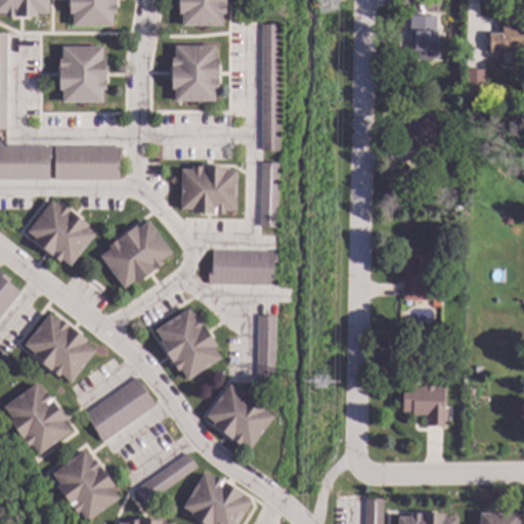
[(47,0),(47,13),(35,13),(35,16),(4,16),(4,13),(0,13),(0,0),(47,0)]
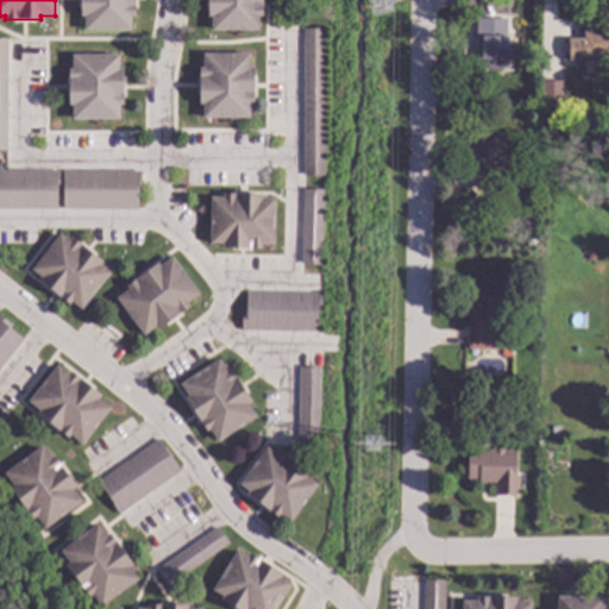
[(133,0),(133,17),(130,17),(130,31),(82,31),(82,17),(79,17),(79,0),(133,0)]
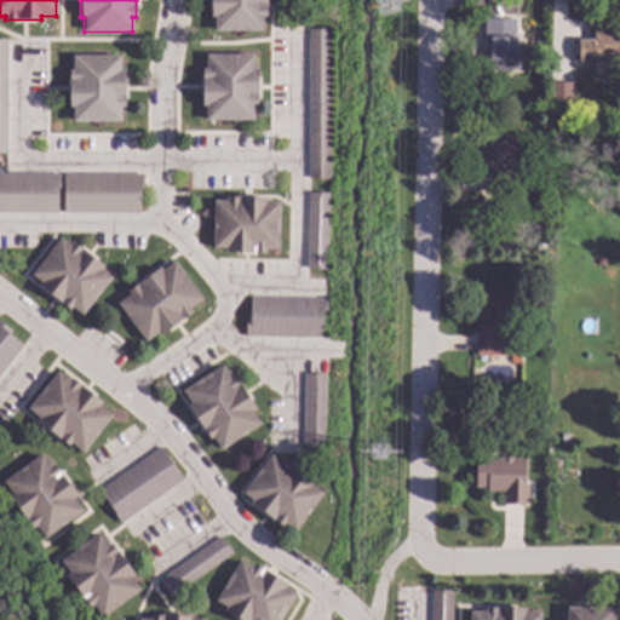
[(265,0),(265,17),(262,17),(262,32),(214,32),(214,16),(211,16),(211,0),(265,0)]
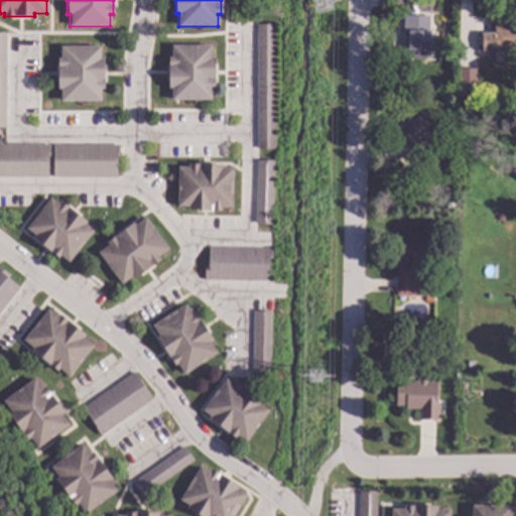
[(429,17),(429,32),(430,32),(430,52),(425,52),(425,59),(411,58),(411,51),(402,51),(403,16),(429,17)]
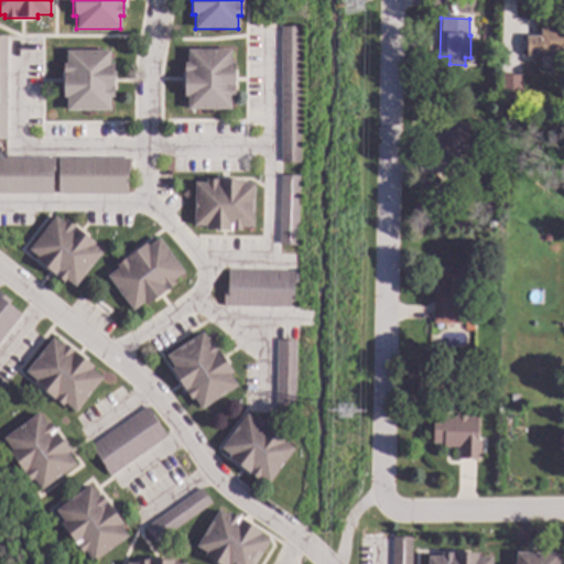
[(299,162),(281,162),(281,28),(299,28),(299,162)]
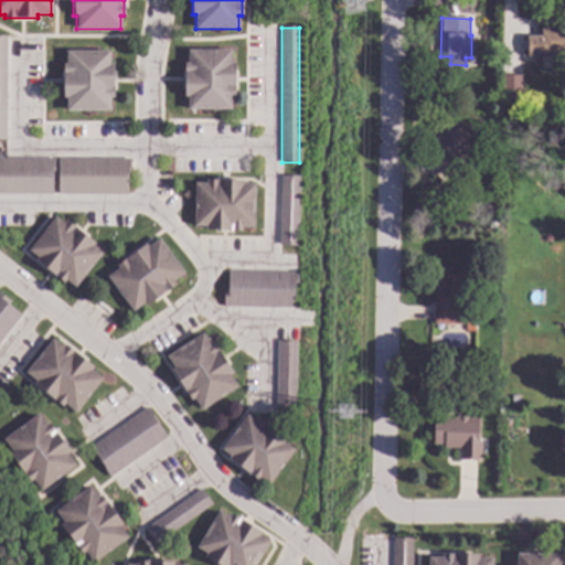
[(564,59),(542,59),(542,57),(526,57),(526,55),(523,55),(522,49),(528,49),(526,39),(541,38),(541,29),(564,29),(564,59)]
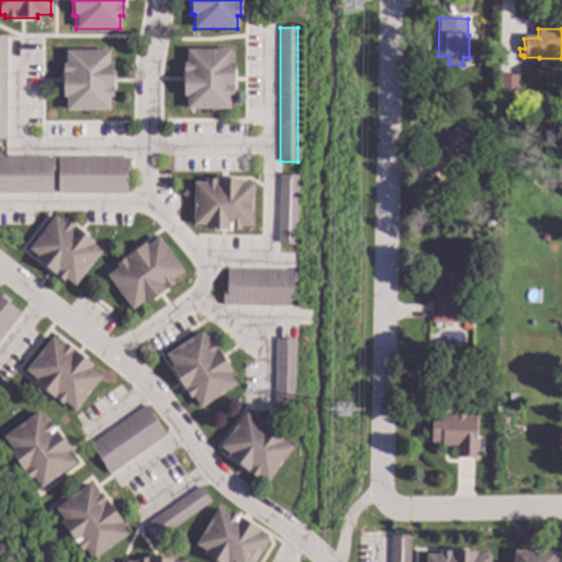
[(229,63),(233,63),(233,96),(229,96),(229,109),(186,109),(186,96),(182,96),(182,63),(186,63),(187,49),(229,49),(229,63)]
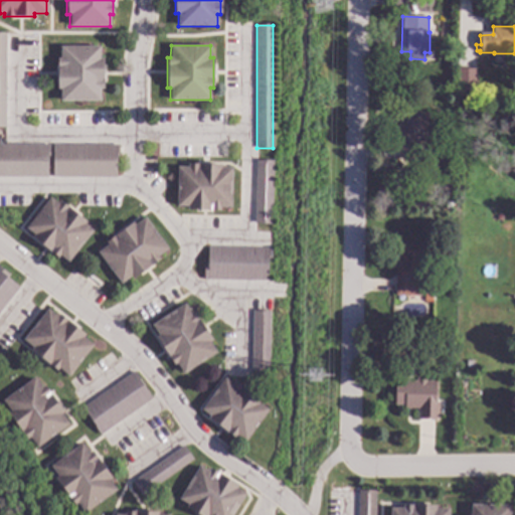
[(100,58),(103,58),(103,89),(100,89),(100,101),(60,101),(60,89),(56,89),(56,58),(60,58),(60,46),(100,46),(100,58)]
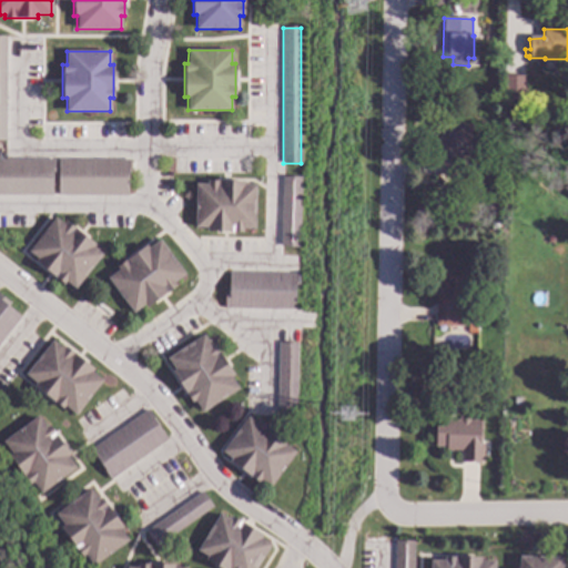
[(525,102),(505,101),(505,77),(525,77),(525,102)]
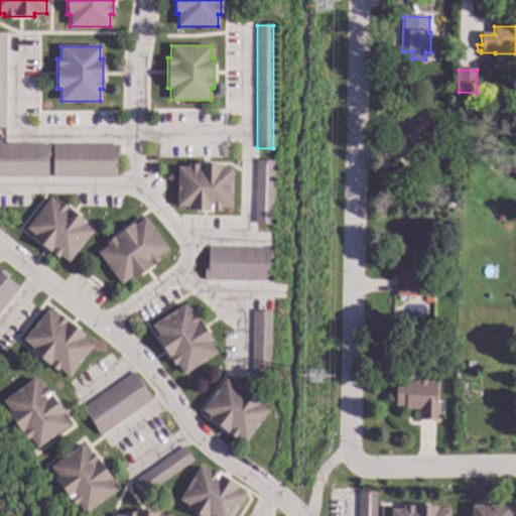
[(428,114),(427,127),(439,127),(438,140),(426,139),(426,143),(414,142),(414,145),(420,145),(419,161),(402,160),(403,145),(408,145),(409,142),(398,141),(399,124),(400,125),(401,112),(428,114)]
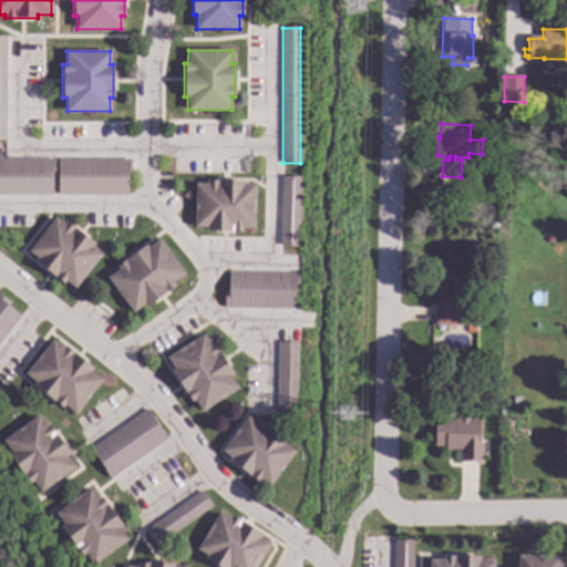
[(54,181),(52,181),(52,195),(0,195),(0,160),(54,160),(54,181)]
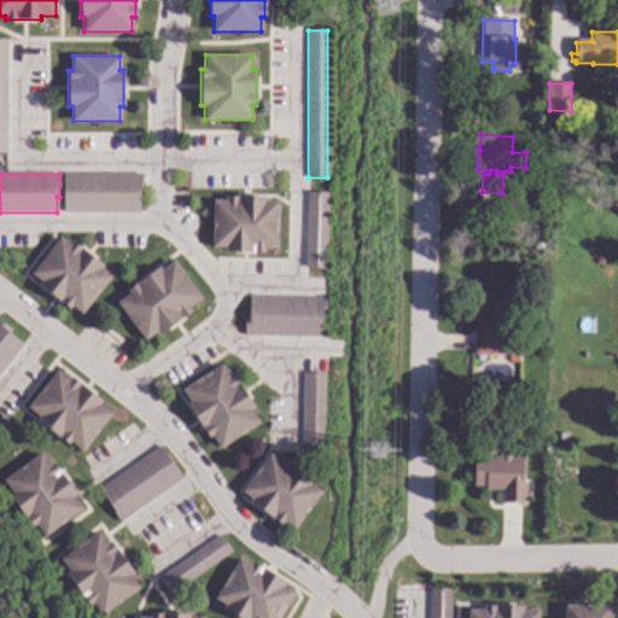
[(141,199),(139,199),(139,213),(63,213),(63,174),(141,174),(141,199)]
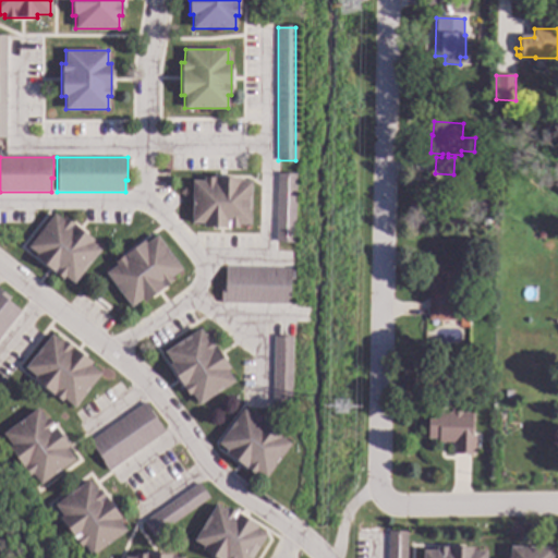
[(296,174),(294,244),(276,243),(278,174),(296,174)]
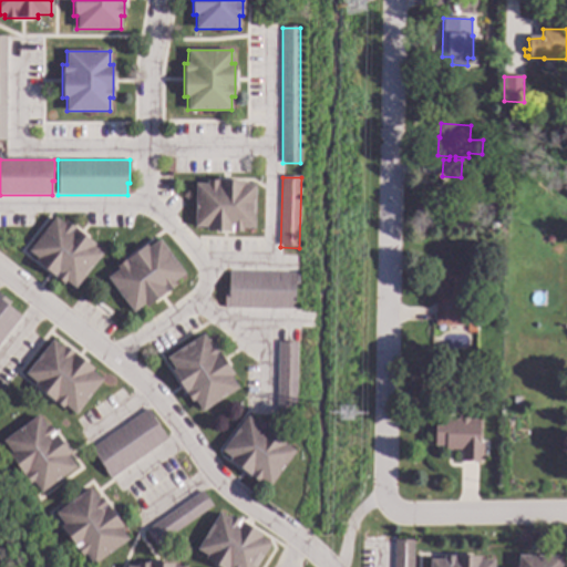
[(244,182),(244,185),(256,186),(255,229),(243,229),(243,233),(207,232),(207,228),(195,227),(196,184),(207,184),(207,181),(244,182)]
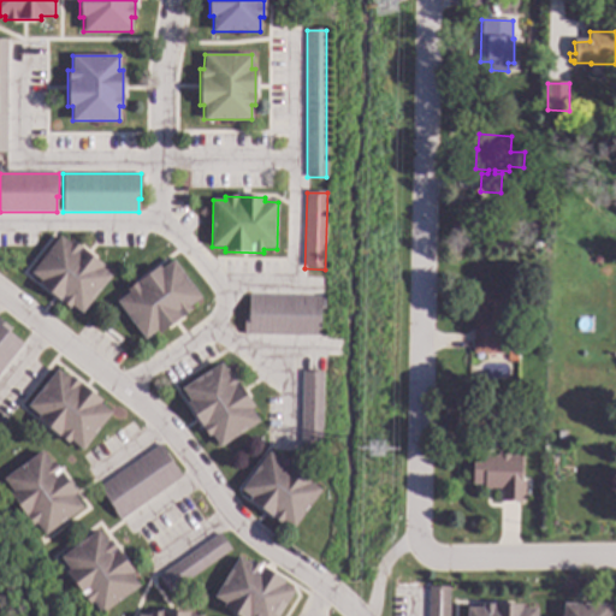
[(543,224),(543,235),(531,235),(532,224),(543,224)]
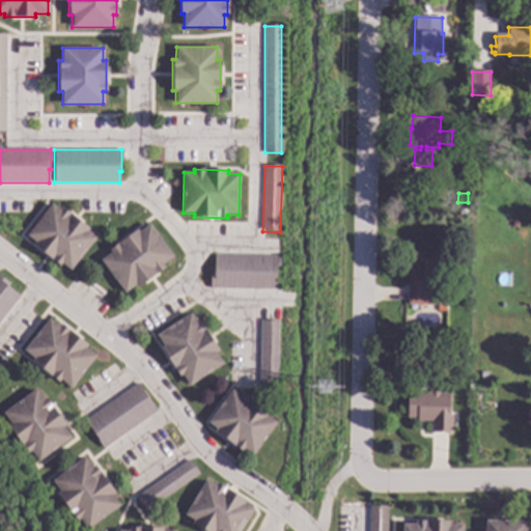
[(60,211),(61,208),(89,229),(87,231),(95,239),(71,271),(62,264),(60,267),(32,246),(35,243),(27,236),(52,204),(60,211)]
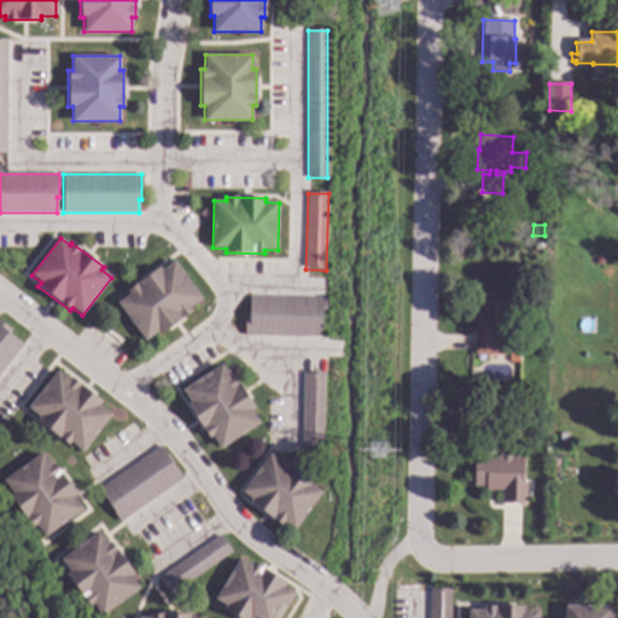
[(604,258),(601,266),(594,263),(595,256),(604,258)]
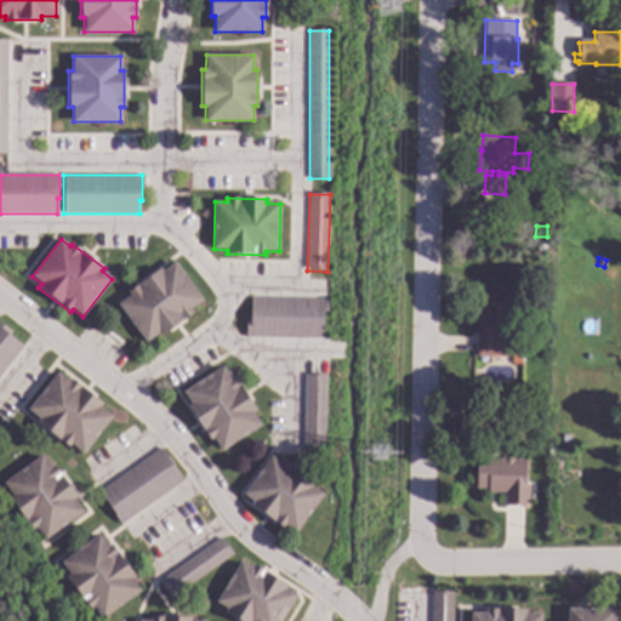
[(203,301),(191,311),(193,314),(160,337),(158,335),(146,343),(118,305),(131,296),(129,292),(160,269),(163,272),(175,262),(203,301)]
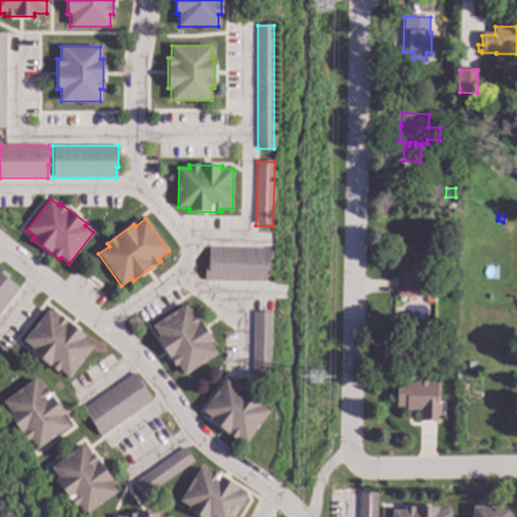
[(424,298),(397,298),(397,262),(401,262),(402,245),(424,245),(424,298)]
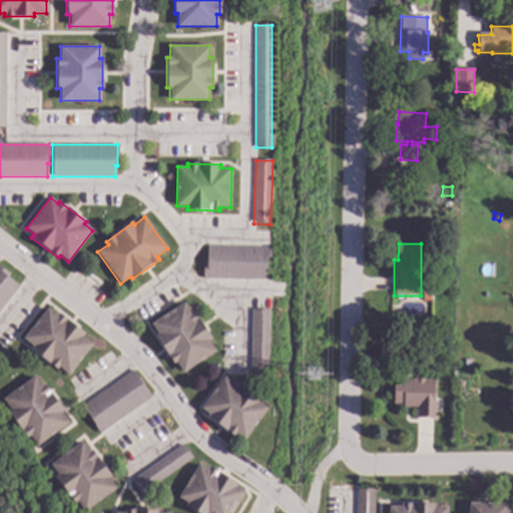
[(271,266),(267,265),(267,281),(202,280),(203,263),(206,263),(207,246),(271,248),(271,266)]
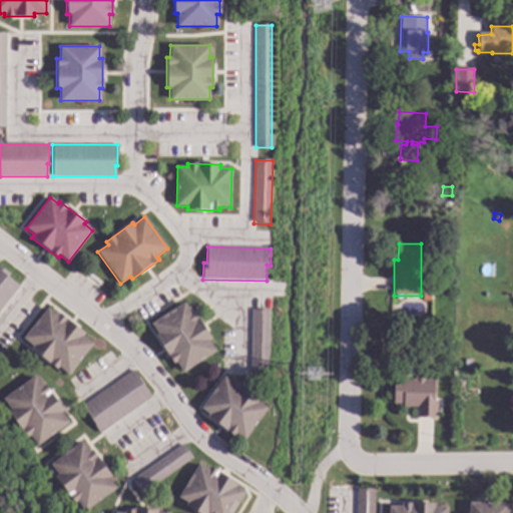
[(0,267),(9,275),(7,278),(19,287),(0,311),(0,267)]
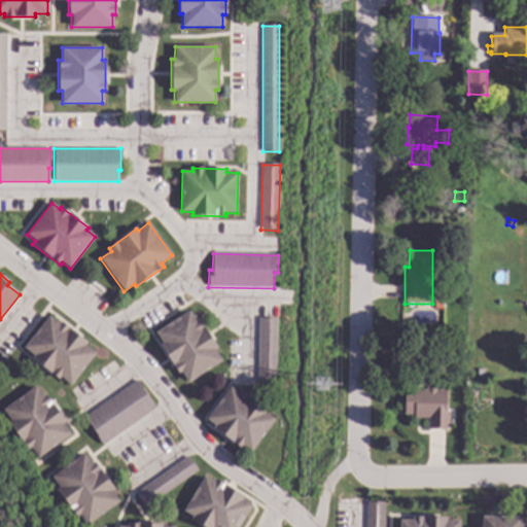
[(197,322),(199,320),(217,349),(215,350),(221,361),(187,383),(180,372),(178,374),(160,346),(162,345),(154,334),(189,311),(197,322)]
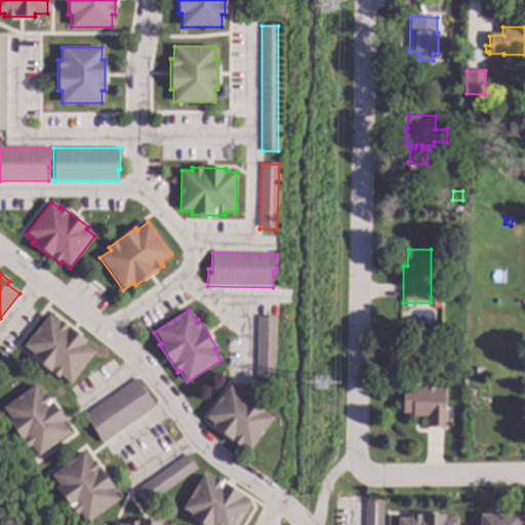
[(58,323),(61,321),(87,341),(85,345),(95,353),(70,385),(61,376),(58,378),(32,358),(34,355),(24,347),(48,316),(58,323)]
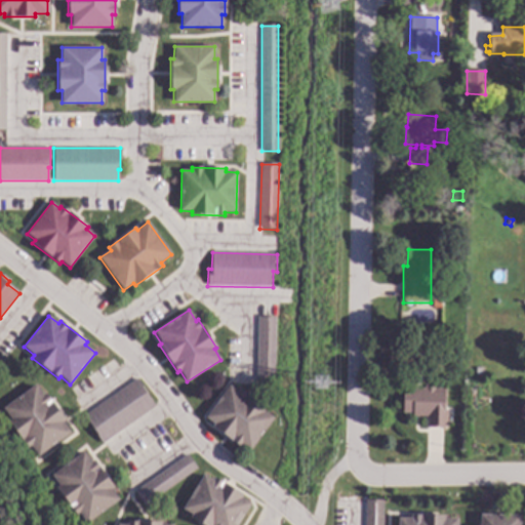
[(274,382),(256,382),(257,318),(275,318),(274,382)]
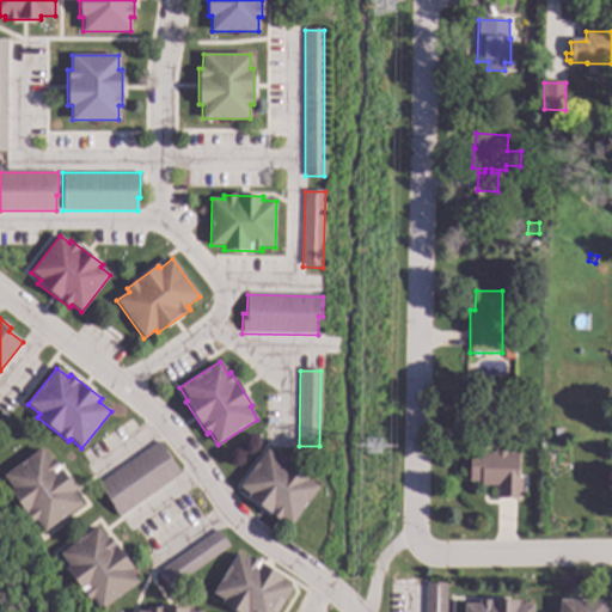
[(562,439),(554,439),(554,429),(563,429),(562,439)]
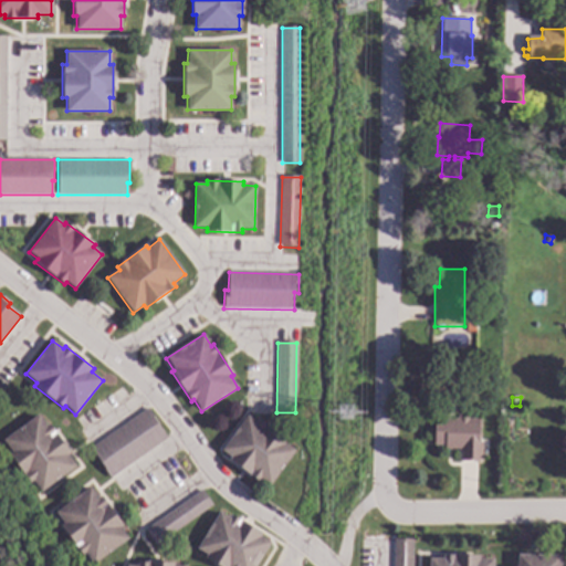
[(159,423),(157,425),(167,439),(109,479),(91,449),(148,409),(159,423)]
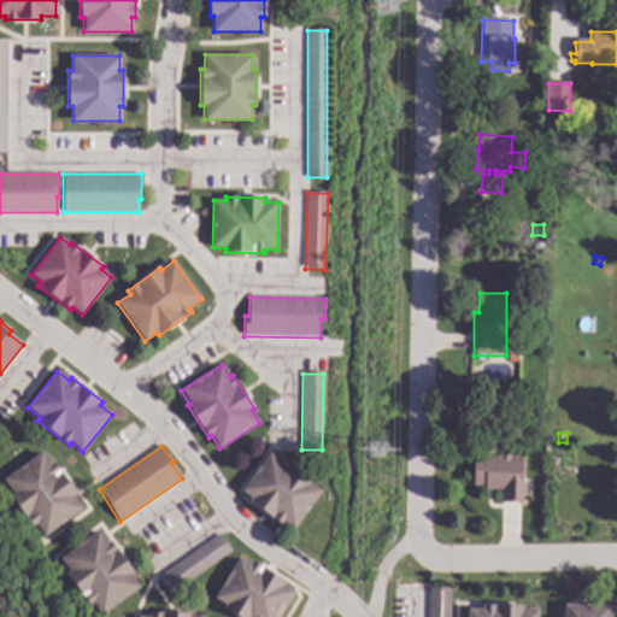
[(509,451),(509,457),(521,458),(521,483),(523,483),(523,500),(517,500),(517,501),(500,501),(501,489),(485,488),(485,483),(474,483),(474,457),(500,458),(500,451),(509,451)]
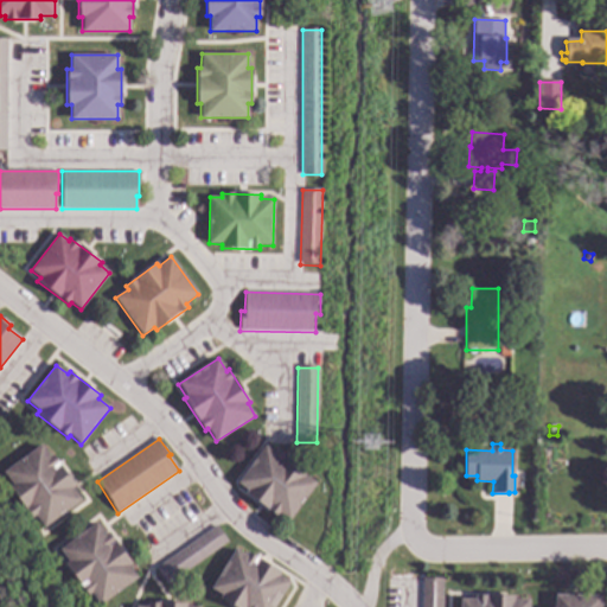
[(49,458),(52,455),(76,487),(72,489),(82,502),(43,529),(34,517),(32,519),(10,487),(12,485),(4,473),(40,446),(49,458)]
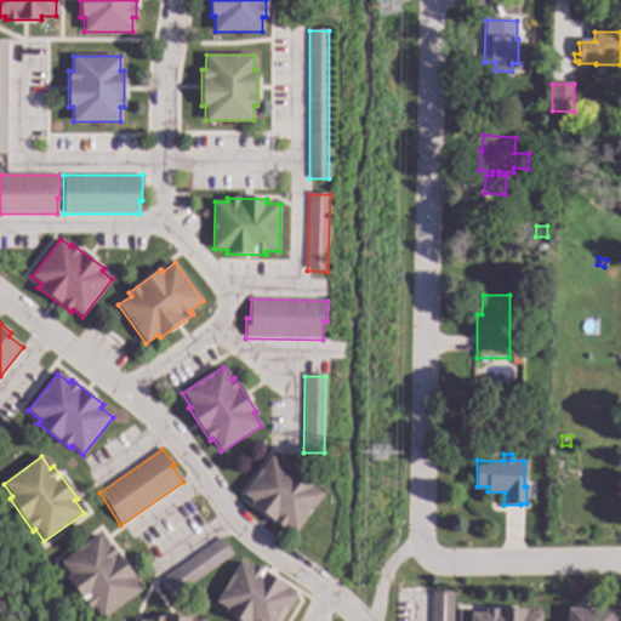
[(281,463),(284,461),(315,484),(314,488),(324,495),(296,534),(285,525),(283,529),(251,506),(254,502),(243,495),(271,456),(281,463)]
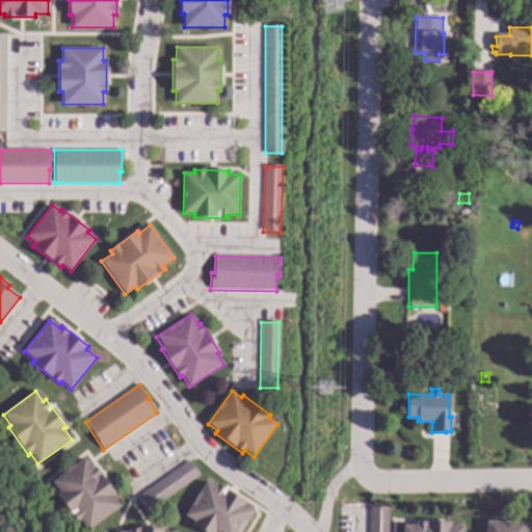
[(92,469),(96,467),(115,495),(113,497),(121,507),(87,531),(80,521),(77,523),(57,495),(60,493),(52,482),(85,458),(92,469)]
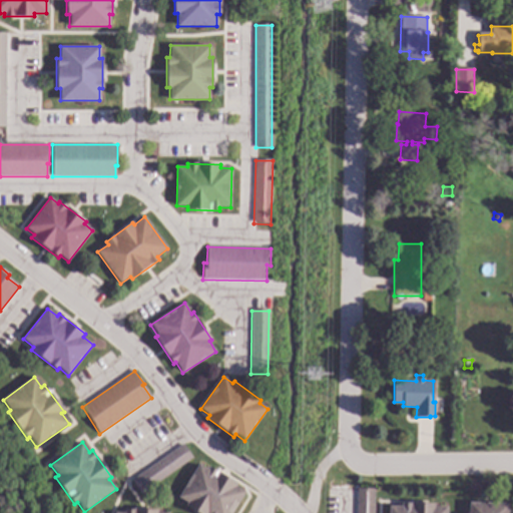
[(182,445),(192,459),(140,495),(131,481),(182,445)]
